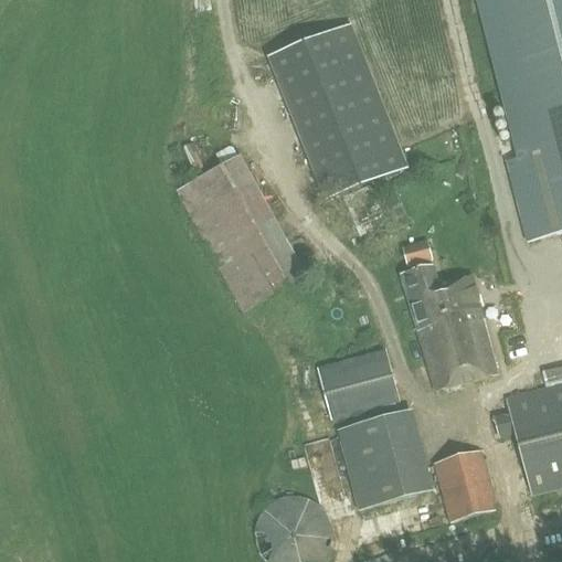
[(507,161),(527,242),(561,232),(561,0),(478,0),(519,158),(507,161)]
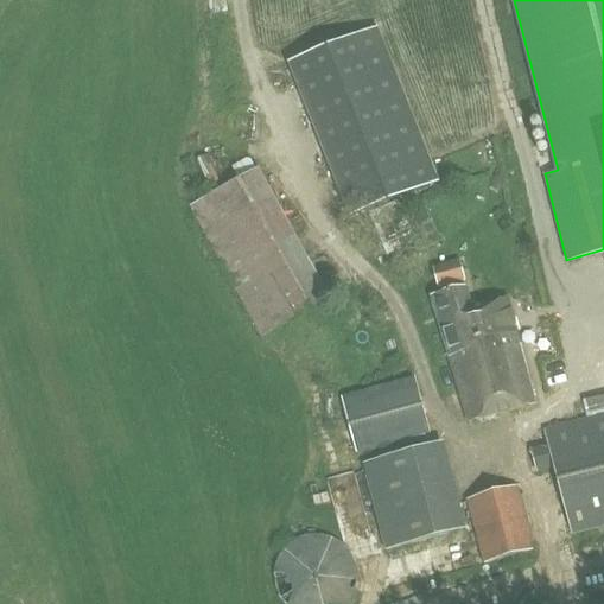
[(343,57),(386,44),(379,23),(336,35),(343,57)]
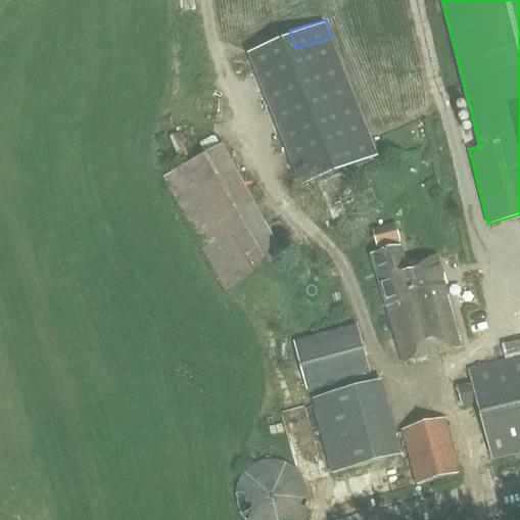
[(277,106),(291,151),(327,139),(329,144),(361,134),(346,89),(351,87),(346,69),(304,83),(309,96),(277,106)]
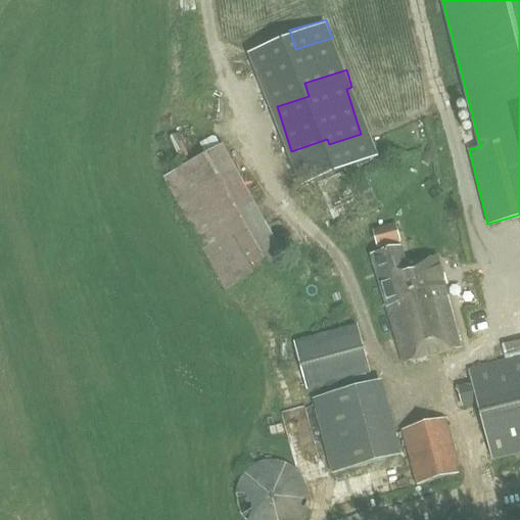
[(203,152),(161,175),(224,288),(283,255),(221,142),(218,144),(213,135),(207,135),(197,141),(203,152)]
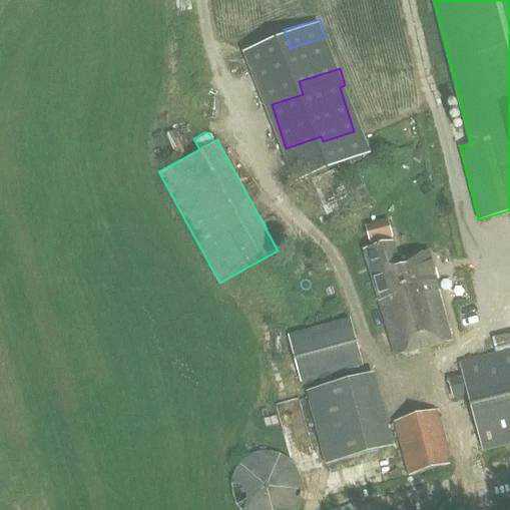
[(364,223),(369,241),(393,236),(387,217),(364,223)]
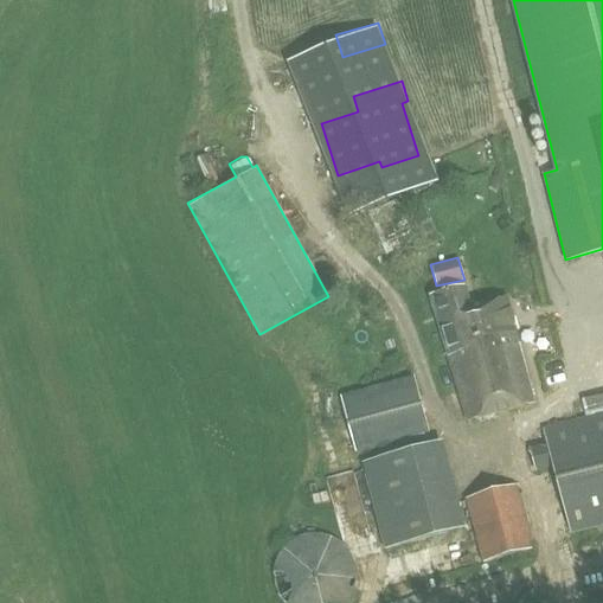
[(467,418),(533,399),(505,296),(469,306),(463,284),(428,294),(444,355),(449,354),(467,418)]
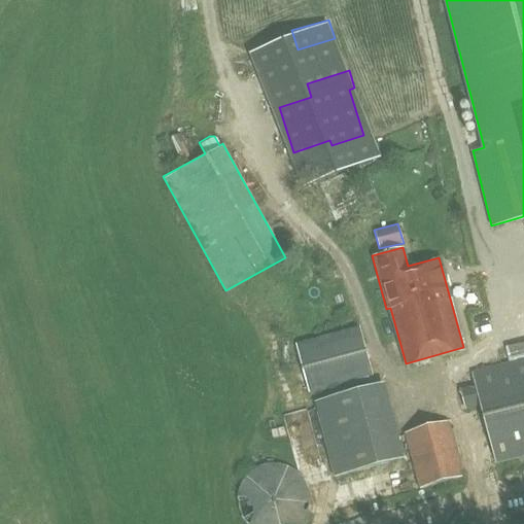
[(309,391),(372,374),(358,326),(295,344),(309,391)]
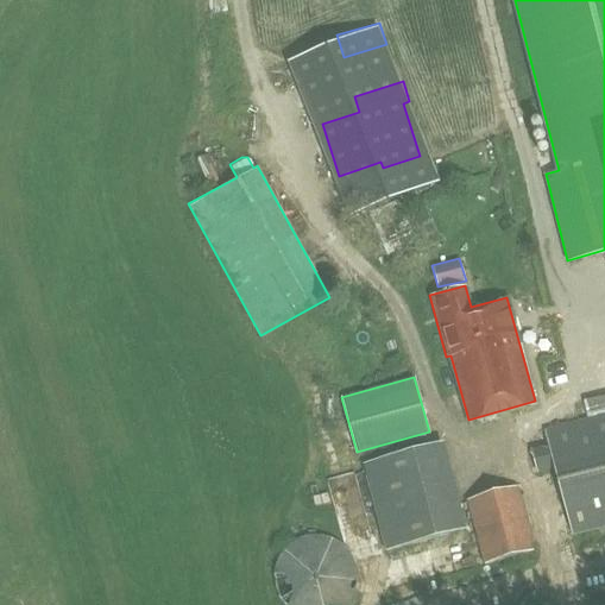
[(604,523),(604,414),(544,430),(548,443),(547,443),(554,467),(571,533),(604,523)]
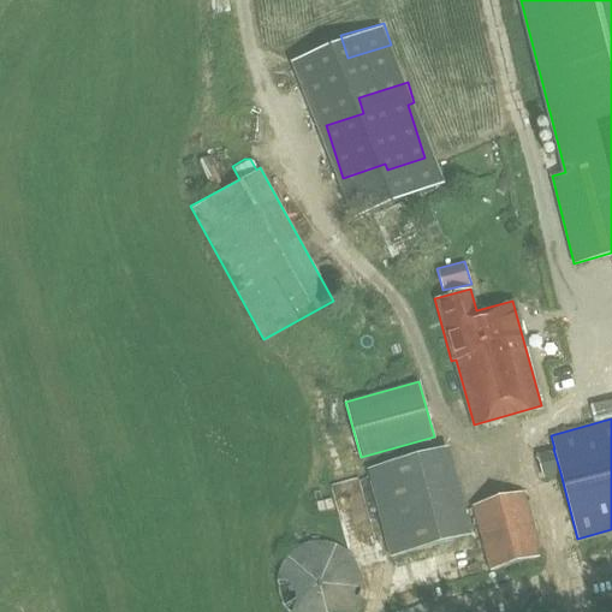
[(476,538),(455,441),(374,461),(397,557),(476,538)]
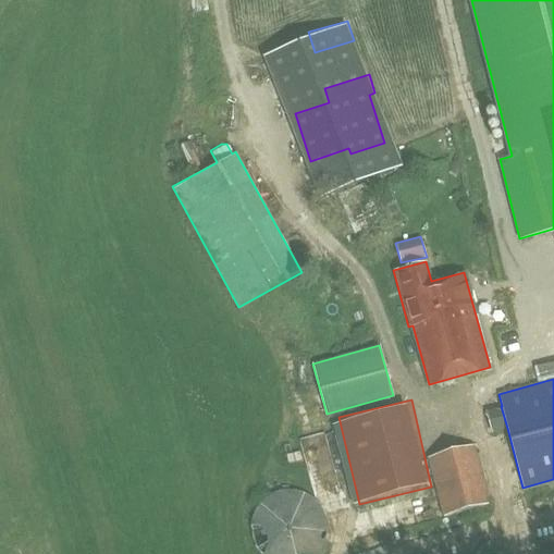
[(492,431),(507,428),(501,406),(487,410),(492,431)]
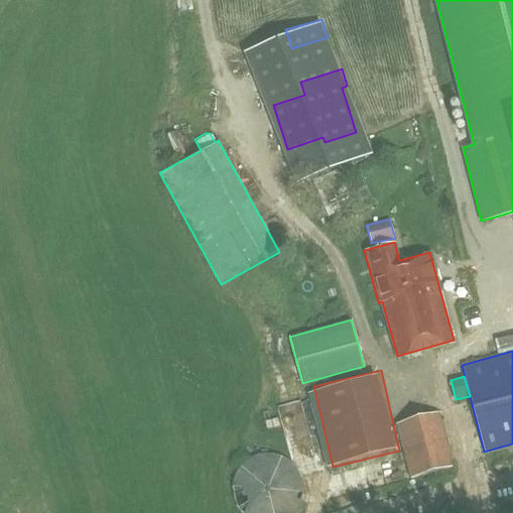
[(410,476),(453,466),(438,411),(396,422),(410,476)]
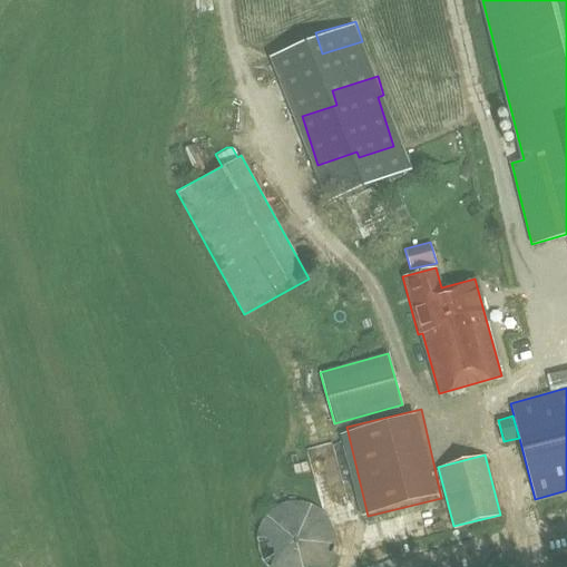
[(264,507),(281,566),(335,566),(342,566),(321,491),(264,507)]
